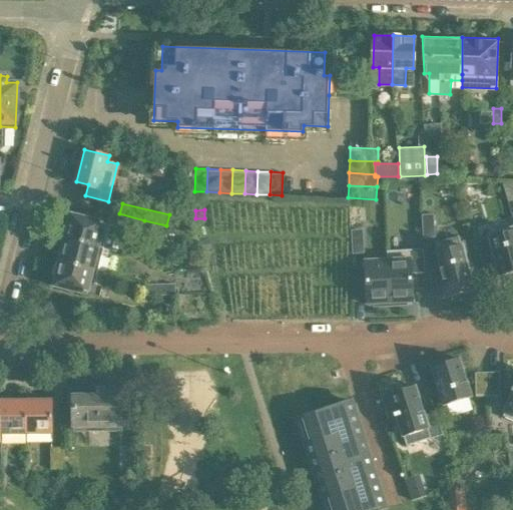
[(421,212),(423,235),(435,235),(434,211),(421,212)]
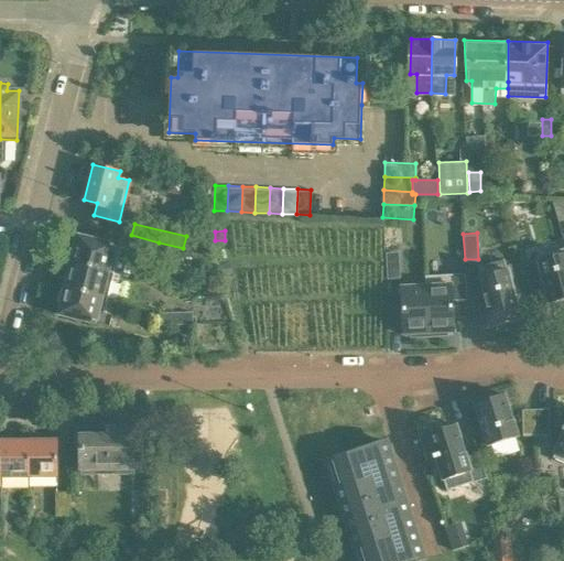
[(78,234),(72,260),(108,269),(122,272),(129,247),(78,234)]
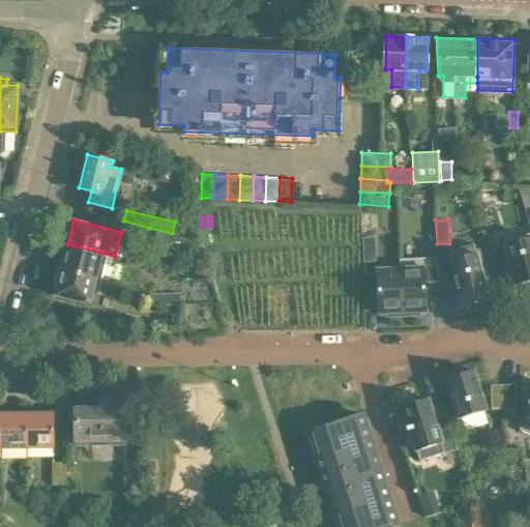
[(123,221),(121,232),(147,238),(149,228),(123,221)]
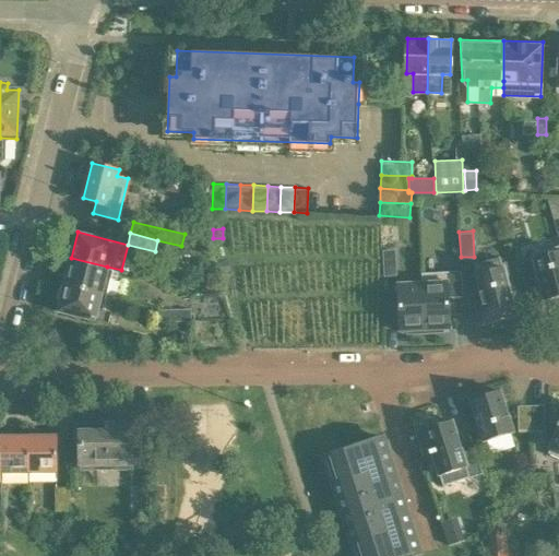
[(558,247),(530,256),(543,299),(558,294),(558,247)]
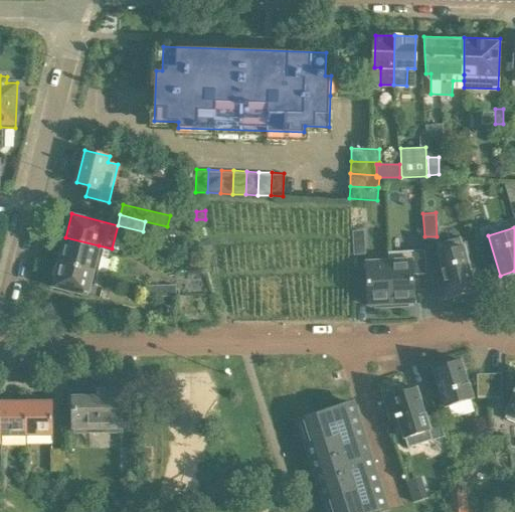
[(460,234),(436,241),(444,268),(442,269),(445,277),(440,278),(445,297),(475,290),(470,273),(471,272),(467,257),(466,258),(460,234)]
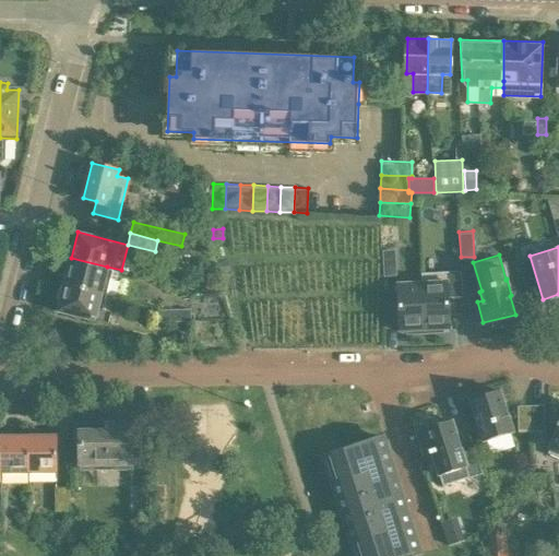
[(102,292),(107,267),(71,258),(64,283),(102,292)]
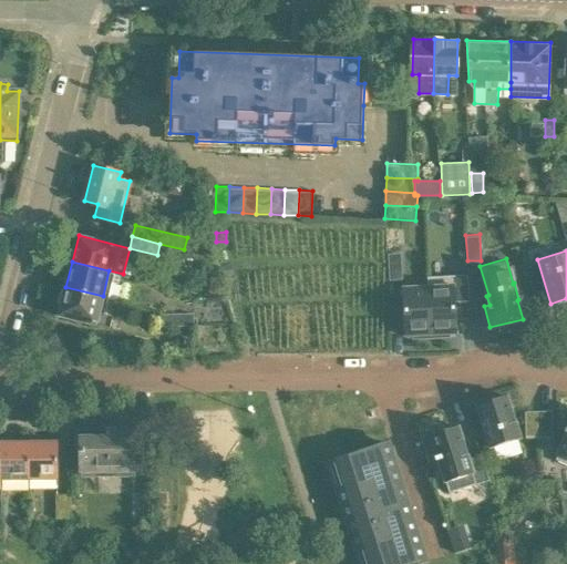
[(401,264),(388,265),(389,278),(402,277),(401,264)]
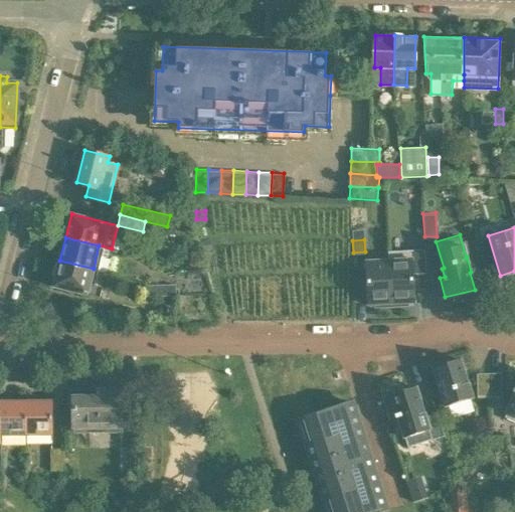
[(425,272),(424,247),(388,249),(389,260),(391,305),(408,305),(408,301),(415,301),(413,273),(425,272)]
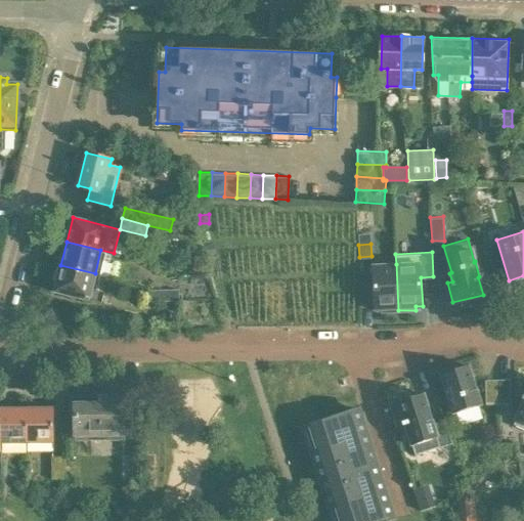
[(382,311),(398,310),(396,264),(372,265),(374,308),(381,308),(382,311)]
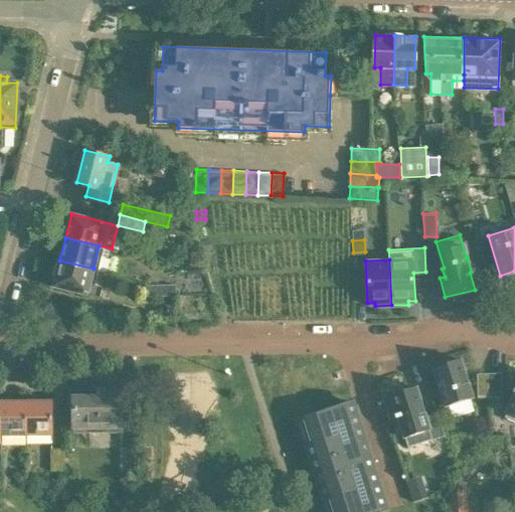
[(90,283),(94,269),(59,261),(54,285),(101,296),(103,286),(90,283)]
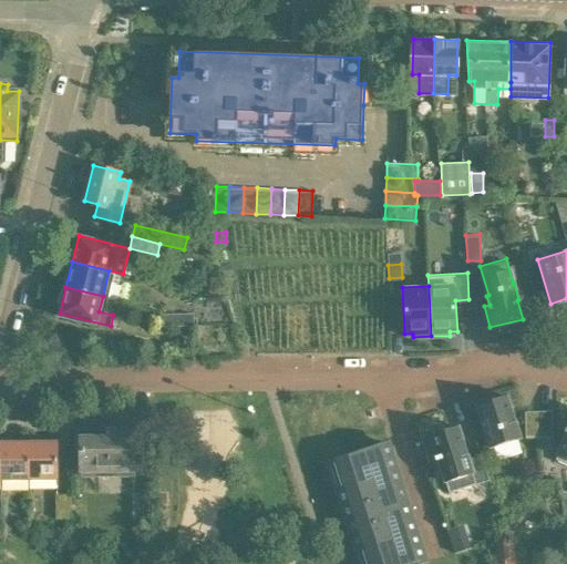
[(178,324),(178,313),(163,313),(164,324),(178,324)]
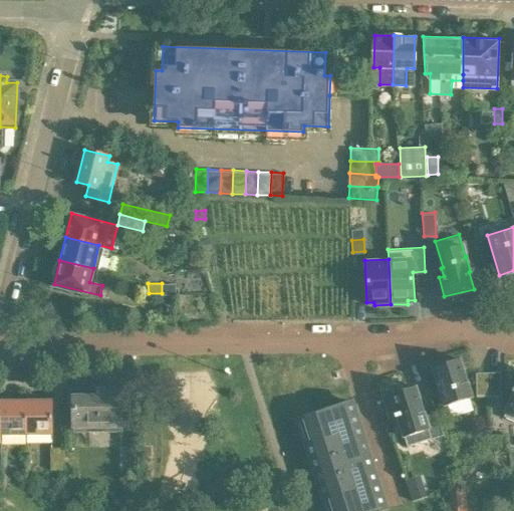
[(162,283),(162,293),(175,293),(175,283),(162,283)]
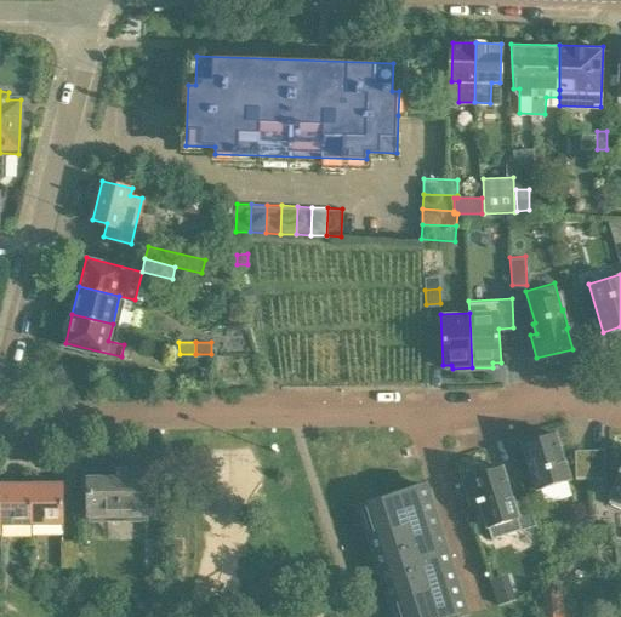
[(537,489),(569,478),(554,432),(546,434),(545,430),(525,436),(527,440),(523,441),(537,489)]
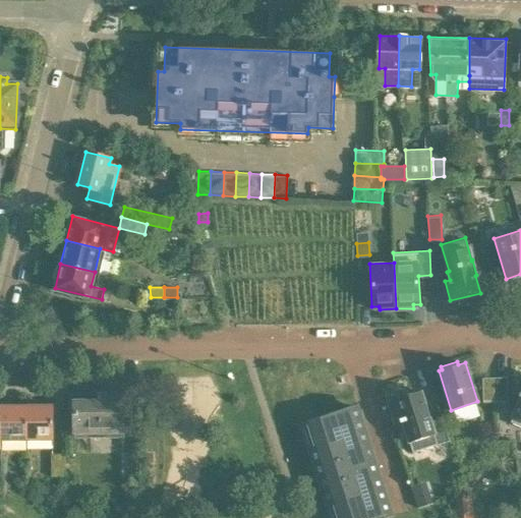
[(507,400),(506,376),(494,377),(495,401),(507,400)]
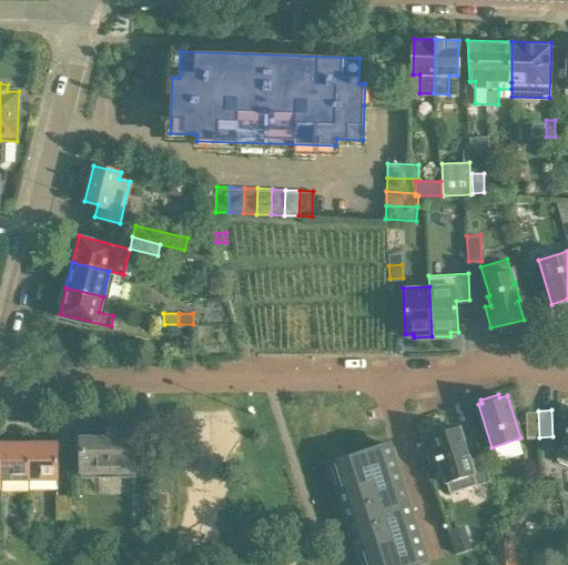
[(539,437),(538,411),(525,411),(526,437),(539,437)]
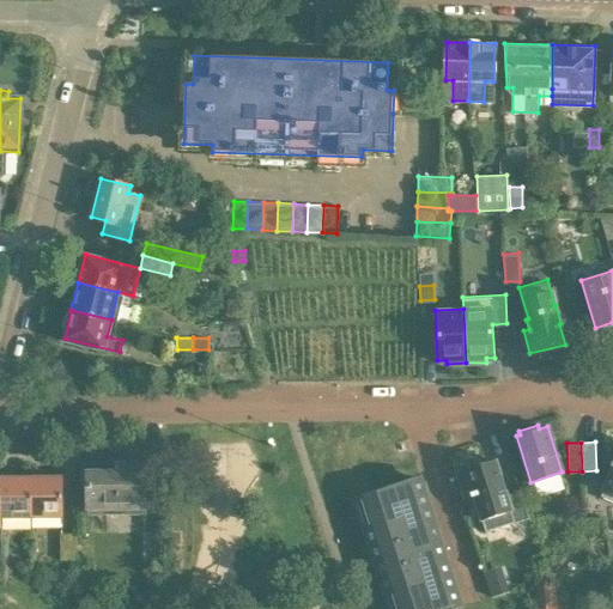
[(600,494),(612,500),(612,448),(607,462),(611,463),(611,466),(612,467),(600,494)]
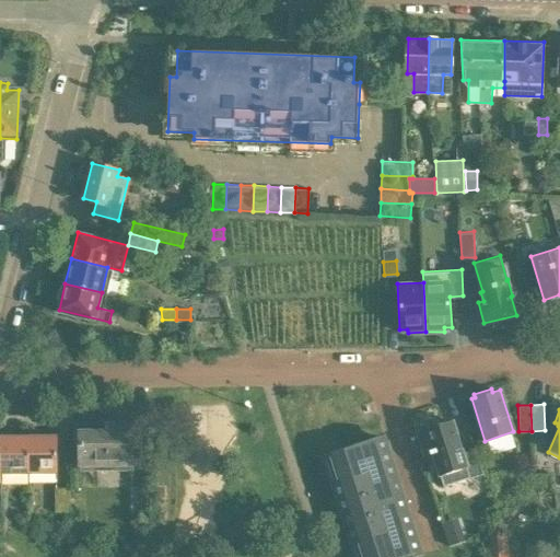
[(419,430),(427,453),(430,452),(431,453),(433,453),(443,485),(482,473),(475,448),(463,452),(452,419),(419,430)]
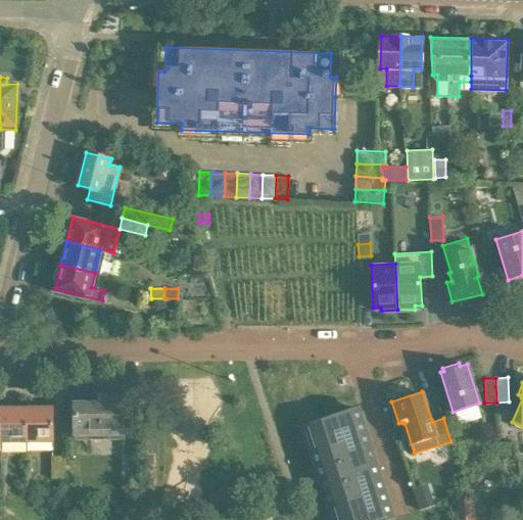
[(124,434),(124,393),(124,392),(123,392),(123,393),(98,393),(99,400),(75,400),(75,399),(74,399),(74,434),(124,434)]
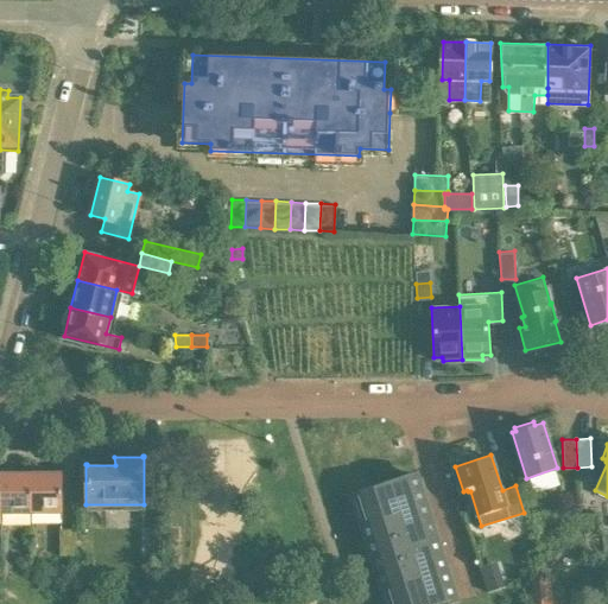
[(1,512),(31,512),(31,472),(1,472),(1,512)]
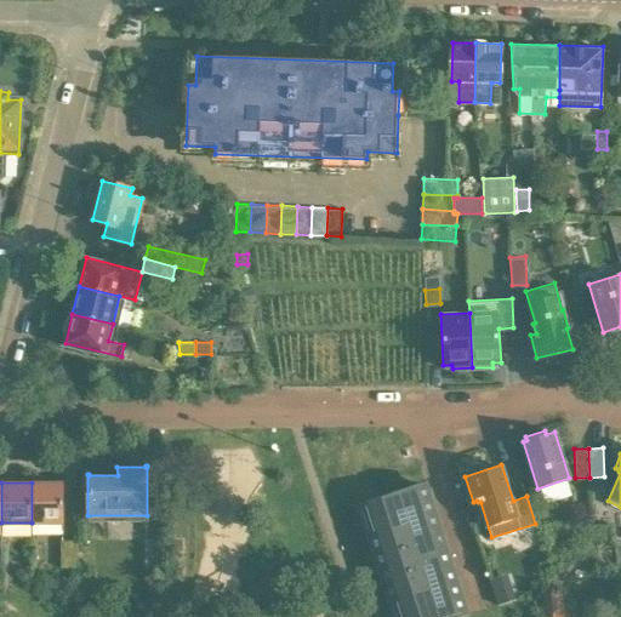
[(32,483),(32,523),(62,523),(62,483),(32,483)]
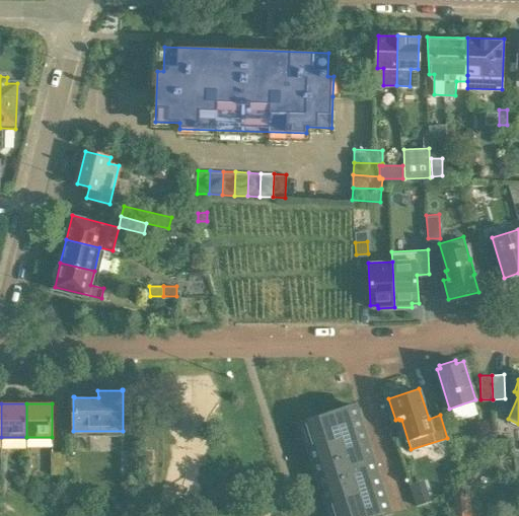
[(372,515),(389,511),(355,404),(300,422),(301,424),(306,422),(312,443),(308,445),(327,505),(332,504),(336,515),(372,515)]
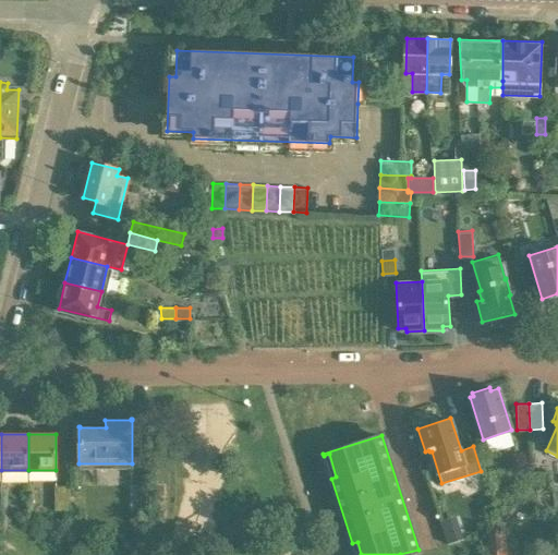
[(130,509),(144,509),(145,509),(145,483),(144,483),(130,483),(130,509)]
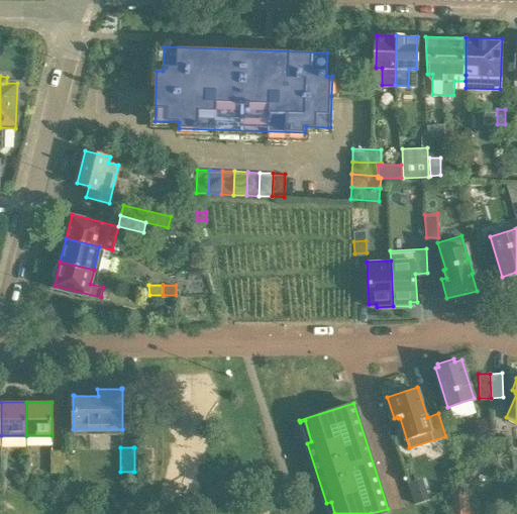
[(412,496),(414,502),(428,498),(426,491),(412,496)]
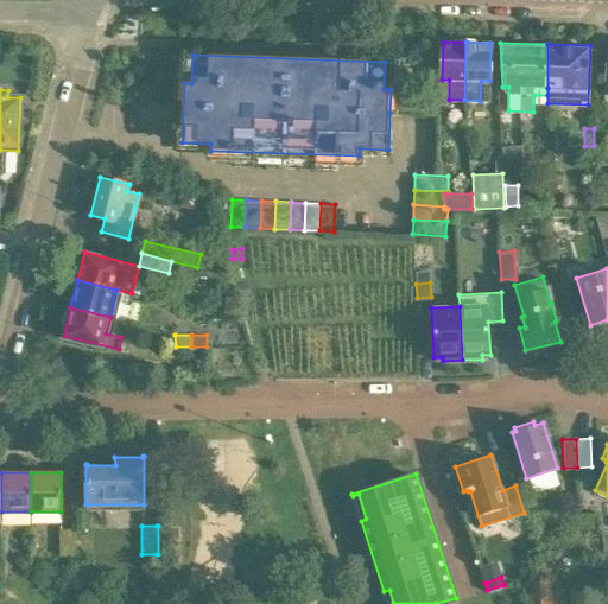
[(551,603),(550,580),(531,582),(532,603),(551,603)]
